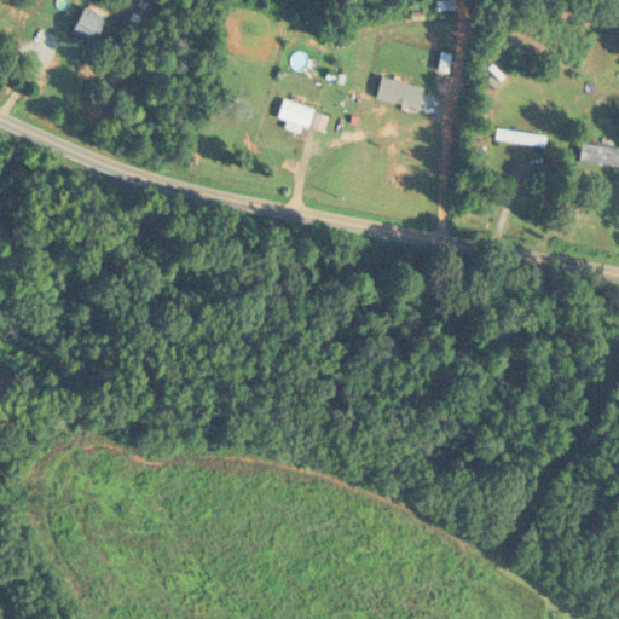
[(435,0),(437,11),(455,9),(453,0),(435,0)]
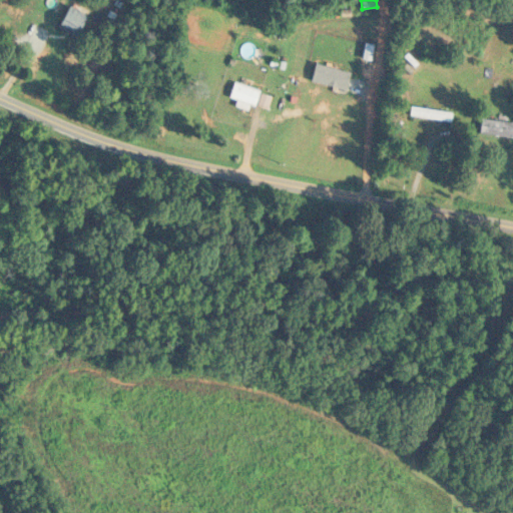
[(86,17),(69,6),(56,26),(72,37),(86,17)]
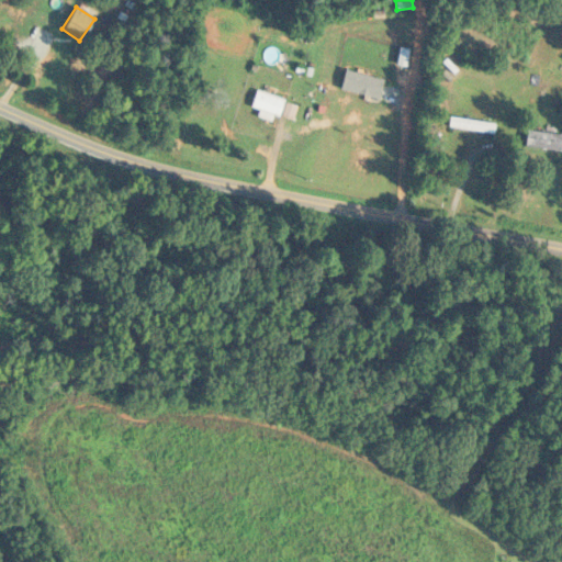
[(283,100),(255,89),(248,108),(258,111),(257,113),(276,120),(283,100)]
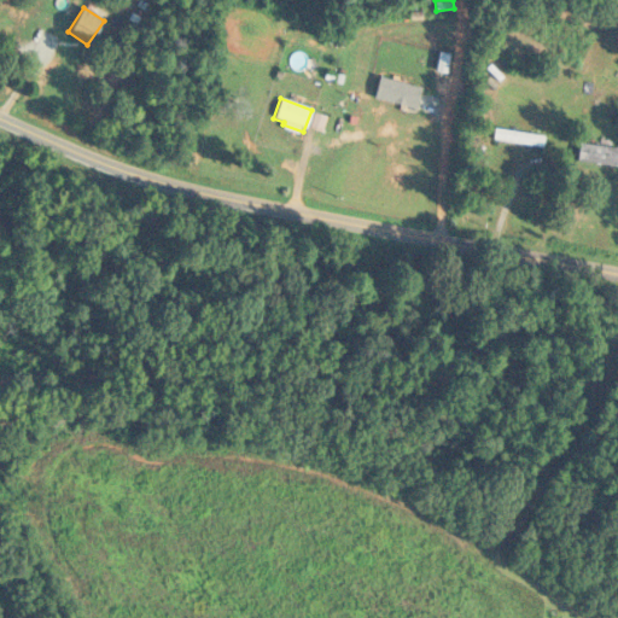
[(543,138),(494,128),(493,139),(542,149),(543,138)]
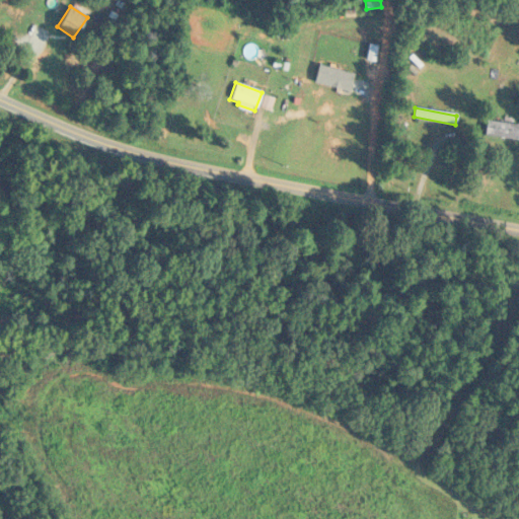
[(518,140),(518,124),(486,122),(484,137),(518,140)]
